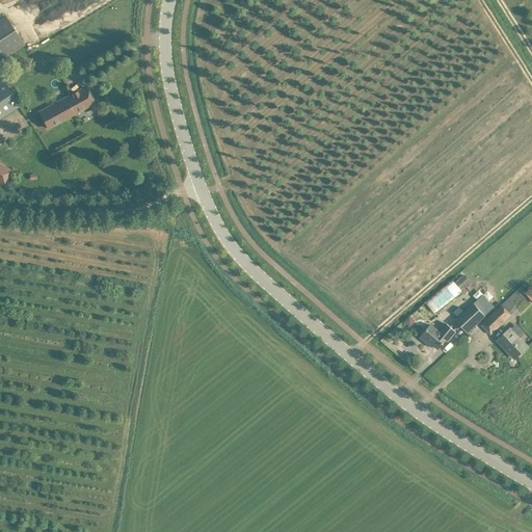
[(5,17),(0,19),(0,59),(23,45),(5,17)]
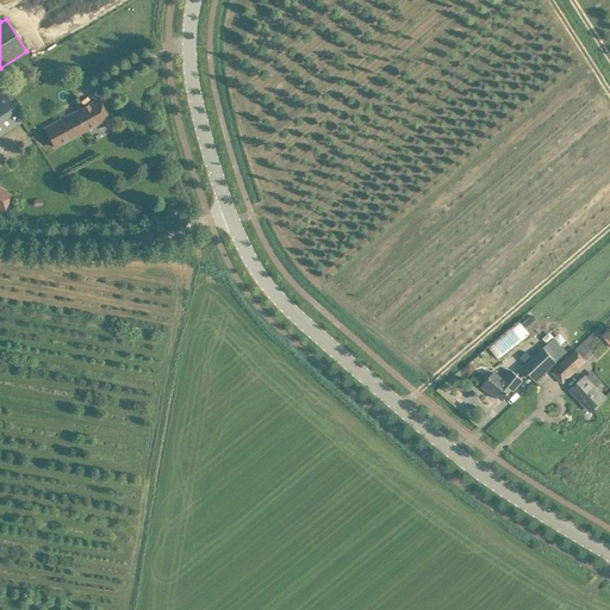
[(0,135),(22,122),(0,87),(0,135)]
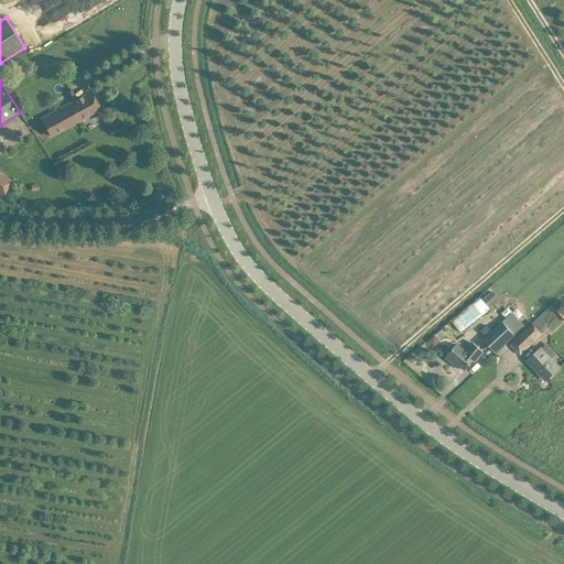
[(41,119),(45,127),(51,137),(100,109),(90,93),(66,106),(41,119)]
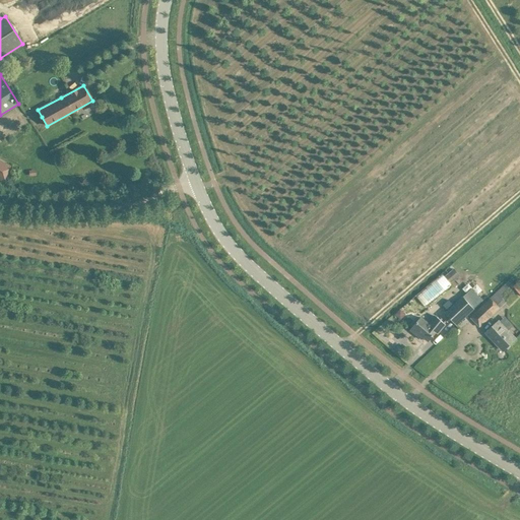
[(0,179),(3,181),(9,169),(0,164),(0,179)]
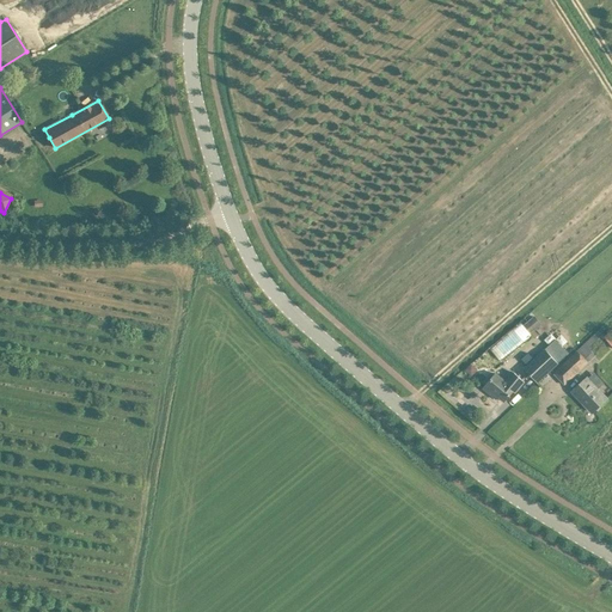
[(531,335),(543,324),(536,316),(524,325),(531,335)]
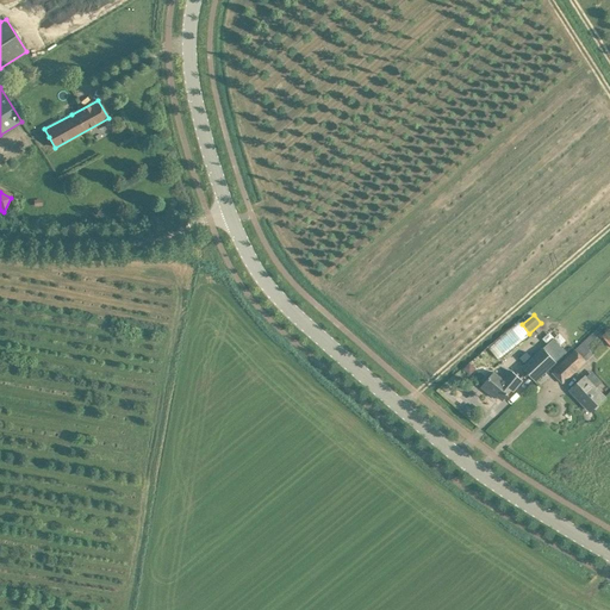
[(489,347),(498,360),(529,335),(520,322),(489,347)]
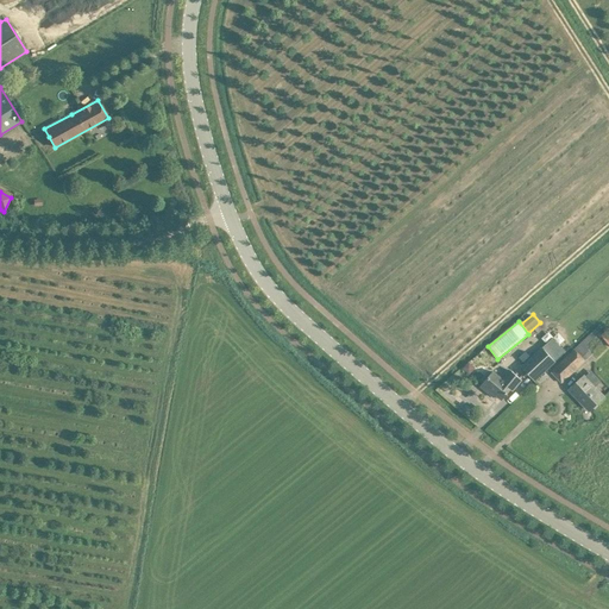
[(597,330),(597,328),(596,328),(565,357),(551,371),(562,382),(584,360),(581,357),(589,350),(585,347),(595,338),(601,333),(597,330)]
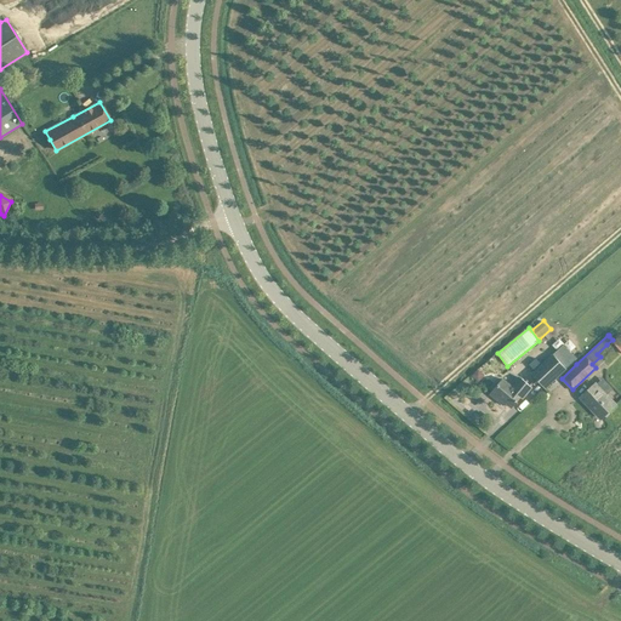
[(531,374),(545,388),(570,364),(562,354),(557,358),(552,354),(531,374)]
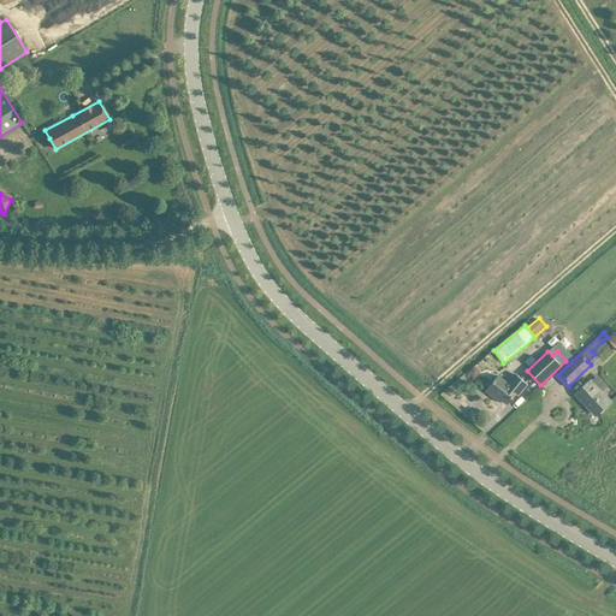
[(480,371),(474,366),(469,373),(475,378),(480,371)]
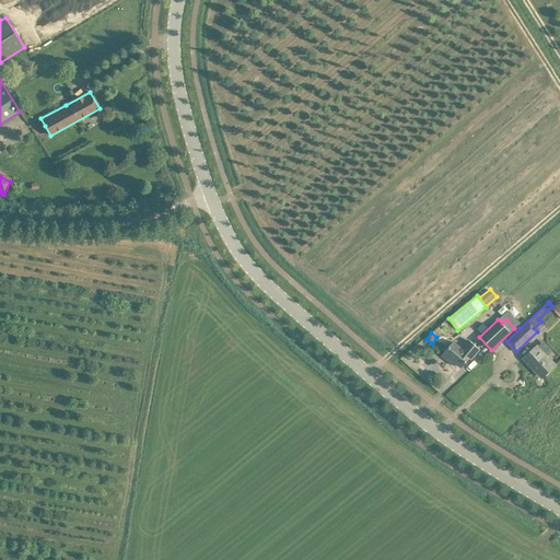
[(480,349),(471,341),(468,339),(462,348),(454,341),(450,347),(442,356),(450,361),(452,359),(461,368),(469,358),(471,359),(475,356),(480,349)]
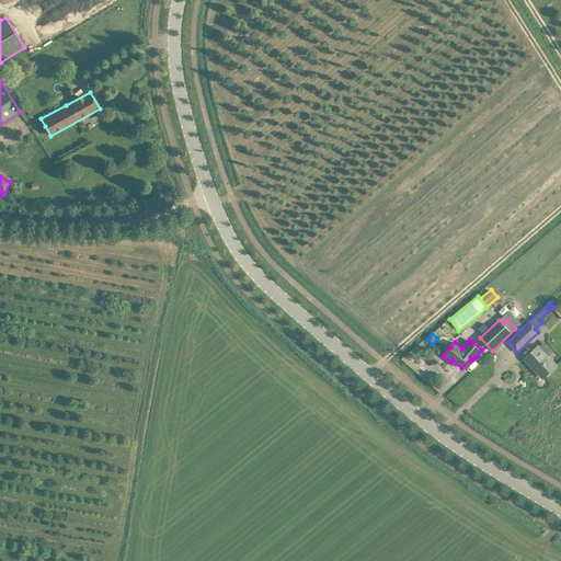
[(545,377),(552,369),(557,365),(538,345),(524,359),(537,373),(538,371),(545,377)]
